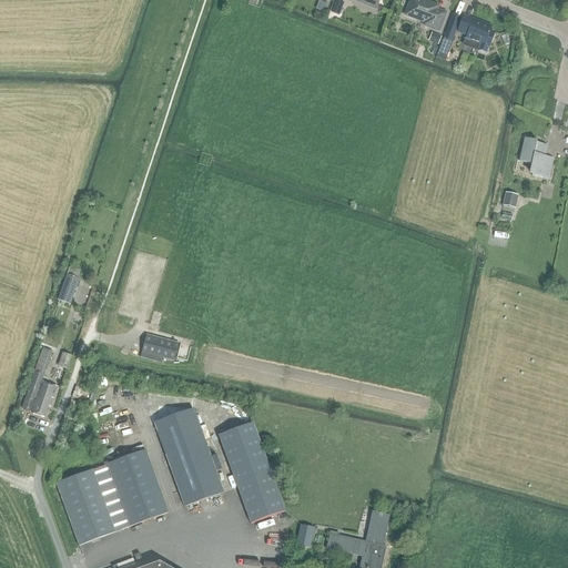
[(408,4),(404,16),(415,20),(415,19),(424,22),(423,26),(438,31),(445,13),(436,10),(437,7),(418,0),(411,0),(409,4),(408,4)]
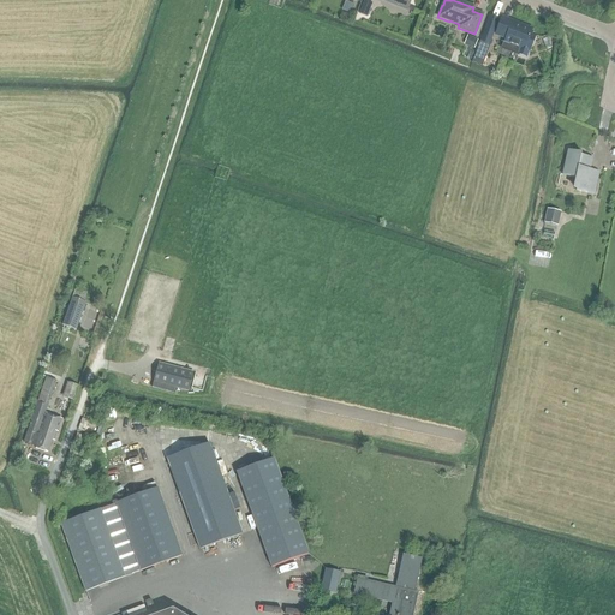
[(500,19),(489,15),(479,41),(490,45),(500,19)]
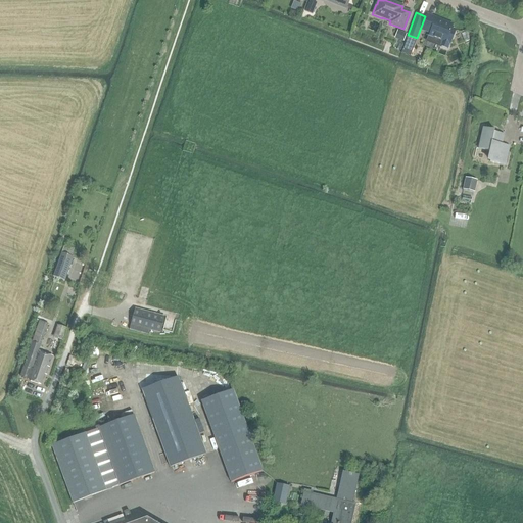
[(452,26),(426,15),(421,30),(429,33),(428,36),(441,41),(439,46),(447,49),(449,43),(449,44),(455,31),(450,29),(452,26)]
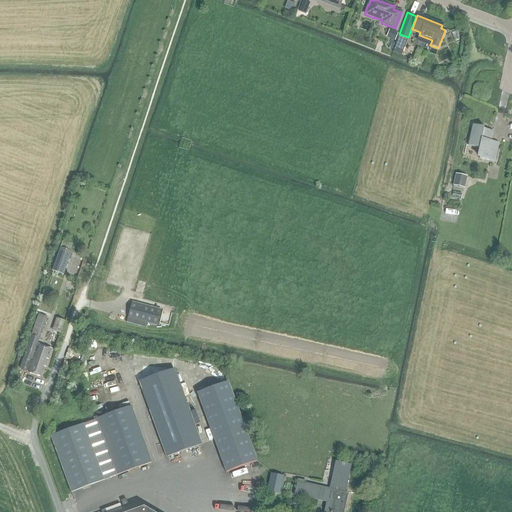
[(394,41),(398,33),(389,29),(385,37),(394,41)]
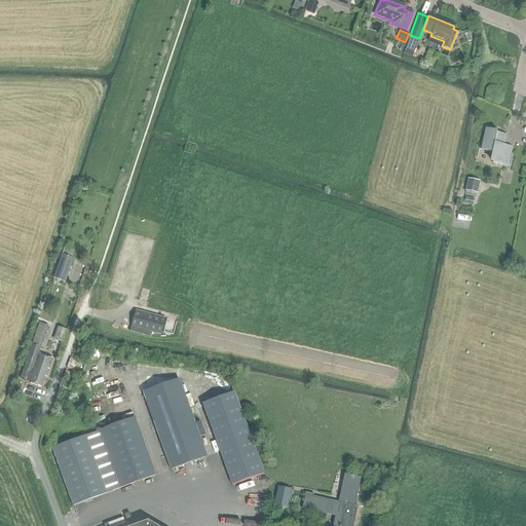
[(440,54),(431,51),(429,57),(438,60),(440,54)]
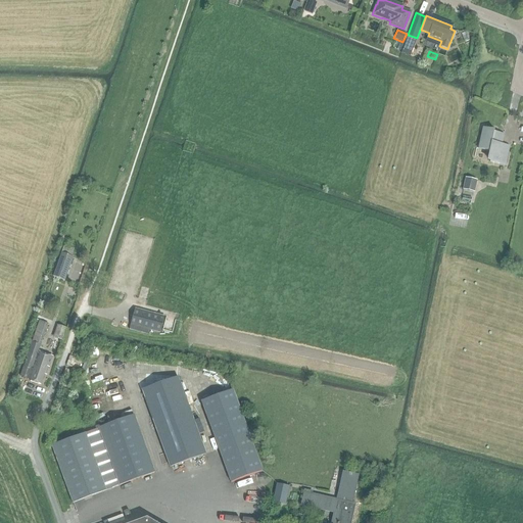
[(482,128),(478,149),(491,152),(489,162),(504,165),(508,146),(502,144),(504,134),(493,132),(493,130),(482,128)]
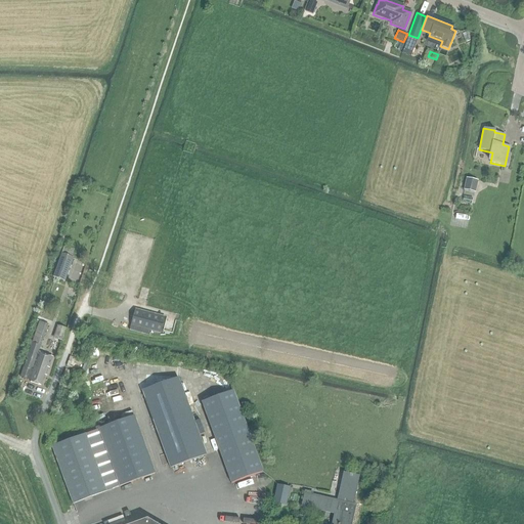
[(466,178),(463,189),(475,192),(478,180),(466,178)]
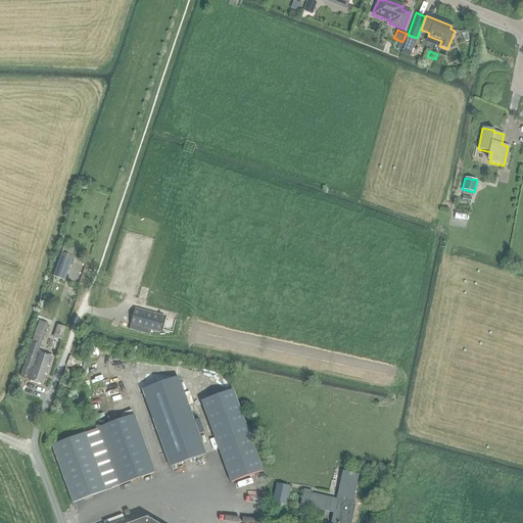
[(73,257),(60,253),(52,277),(64,281),(73,257)]
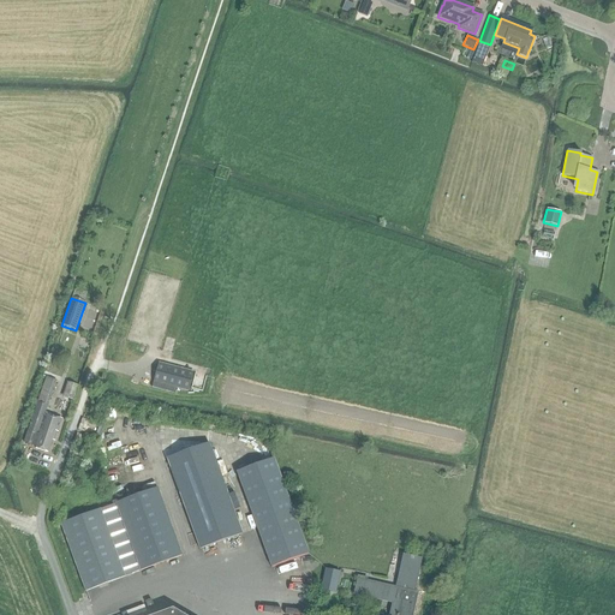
[(87,303),(83,326),(94,328),(99,305),(87,303)]
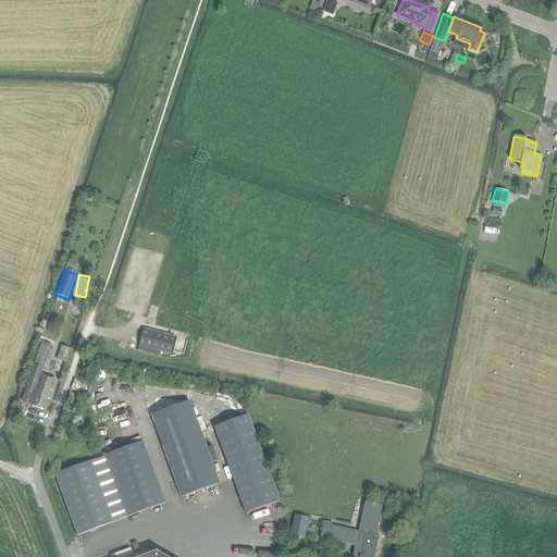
[(143,329),(138,346),(170,355),(174,337),(143,329)]
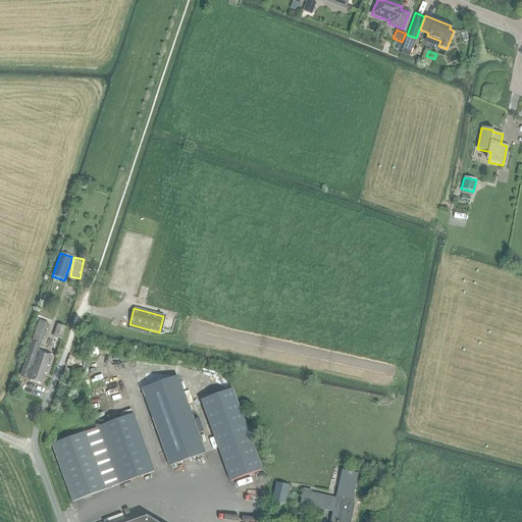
[(19,375),(30,379),(30,380),(40,384),(44,374),(46,374),(53,356),(38,351),(47,323),(38,320),(19,375)]
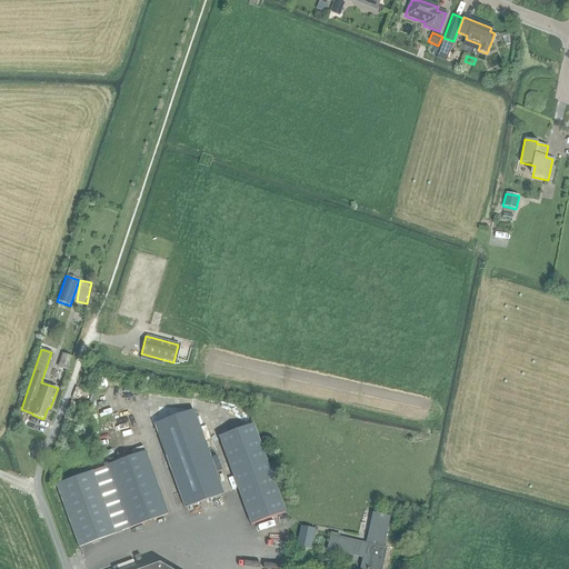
[(193,410),(153,425),(183,508),(223,493),(193,410)]
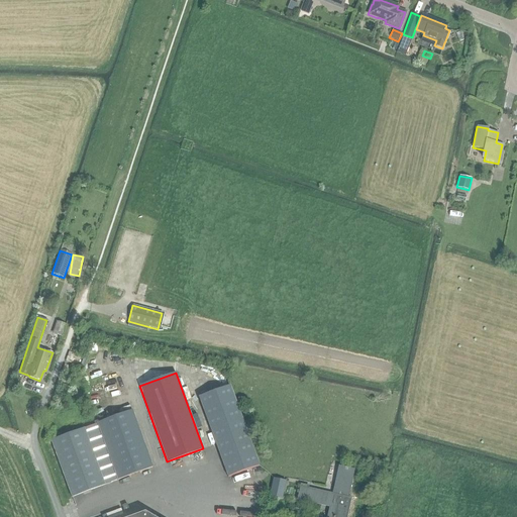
[(198,397),(227,478),(259,466),(229,386),(198,397)]
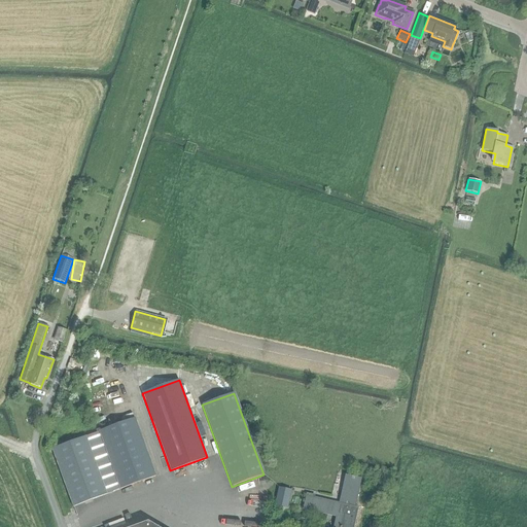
[(98,432),(93,434),(113,491),(119,489),(154,476),(134,418),(98,431),(98,432)]
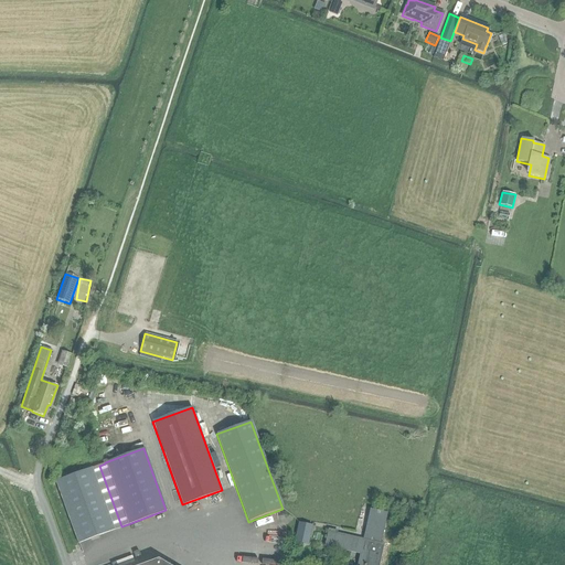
[(92,467),(55,480),(77,543),(114,530),(121,526),(99,466),(92,468),(92,467)]
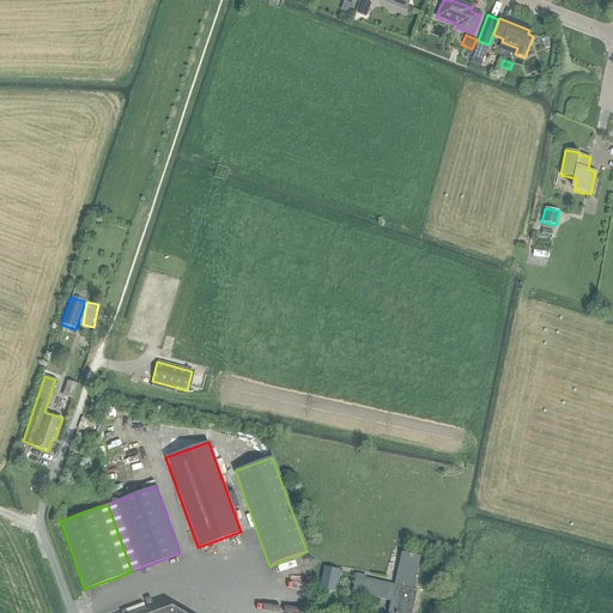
[(352,592),(362,594),(390,601),(388,612),(410,612),(413,602),(410,601),(419,558),(401,554),(394,586),(364,580),(365,577),(357,575),(352,592)]
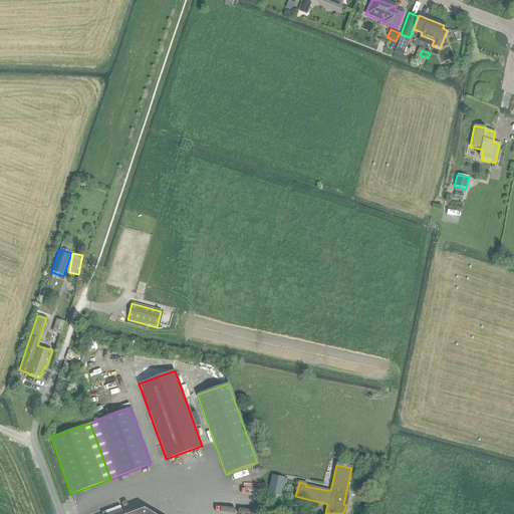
[(271,475),(267,493),(280,496),(284,478),(271,475)]
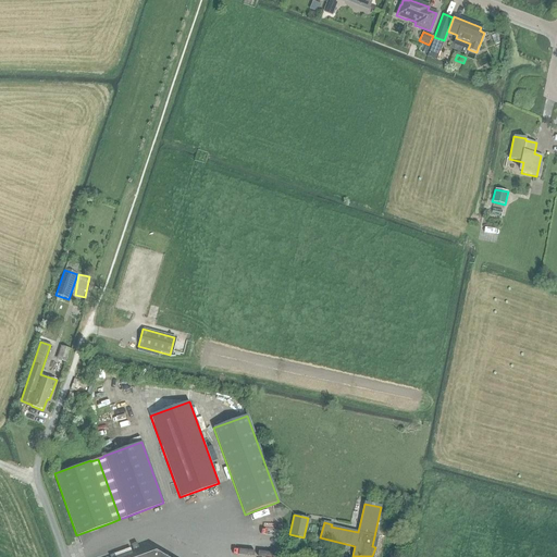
[(110,556),(138,556),(144,555),(139,544),(110,555),(110,556)]
